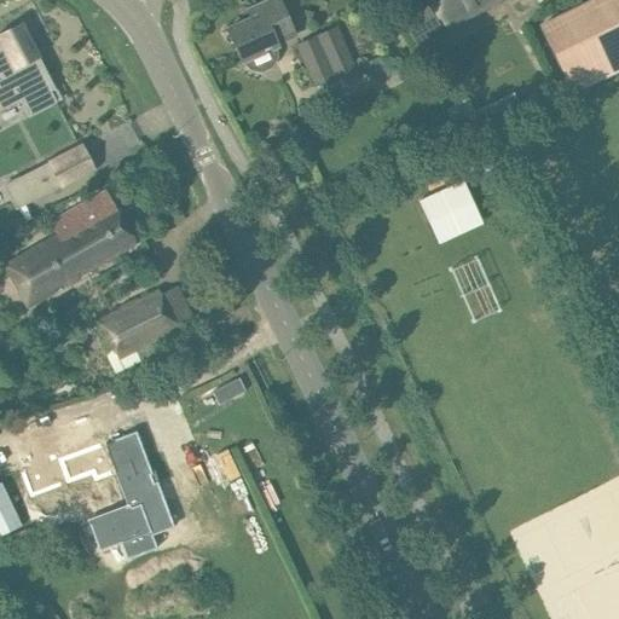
[(248,21),(227,30),(241,62),(243,61),(244,63),(244,64),(246,65),(247,65),(248,67),(249,68),(250,69),(252,69),(253,70),(254,70),(255,70),(258,71),(259,71),(260,71),(261,70),(262,70),(265,70),(266,69),(267,69),(268,68),(270,67),(271,67),(271,65),(272,64),(273,63),(273,62),(275,61),(275,58),(276,57),(276,56),(276,55),(276,53),(276,51),(275,50),(275,48),(275,47),(276,46),(276,44),(293,36),(276,0),(265,0),(244,10),(248,21)]
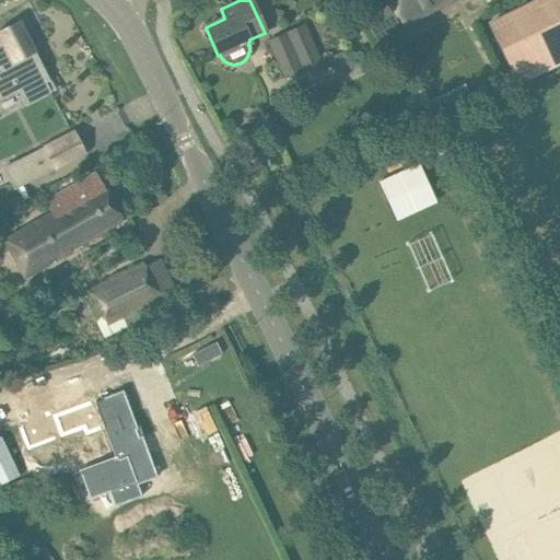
[(446,0),(388,0),(406,27),(408,26),(406,24),(446,0)]
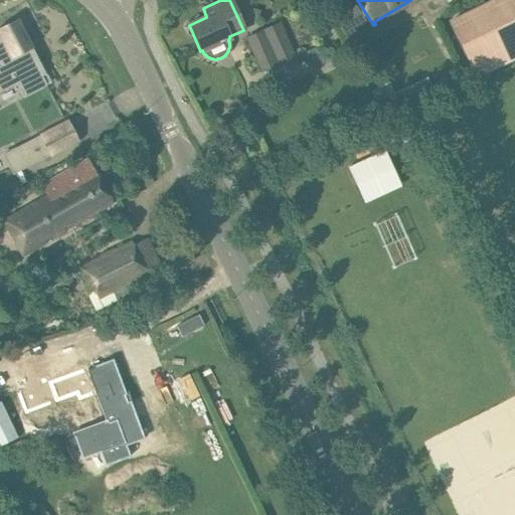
[(514,0),(492,0),(493,2),(449,23),(475,76),(514,56),(514,0)]
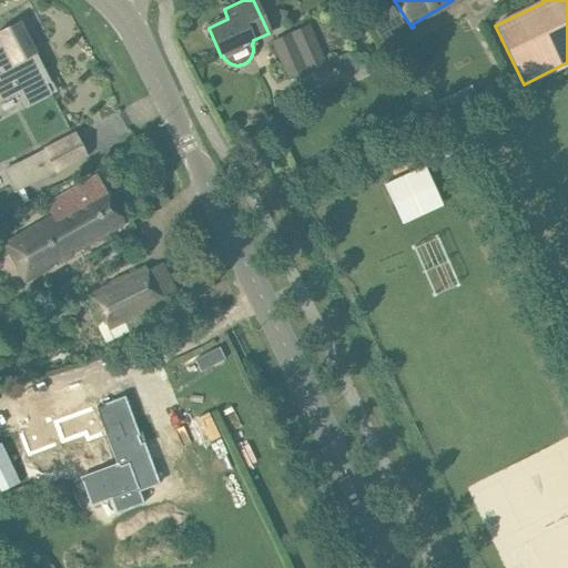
[(0,100),(18,92),(26,108),(51,94),(47,84),(49,83),(50,83),(51,83),(22,27),(0,38),(0,100)]
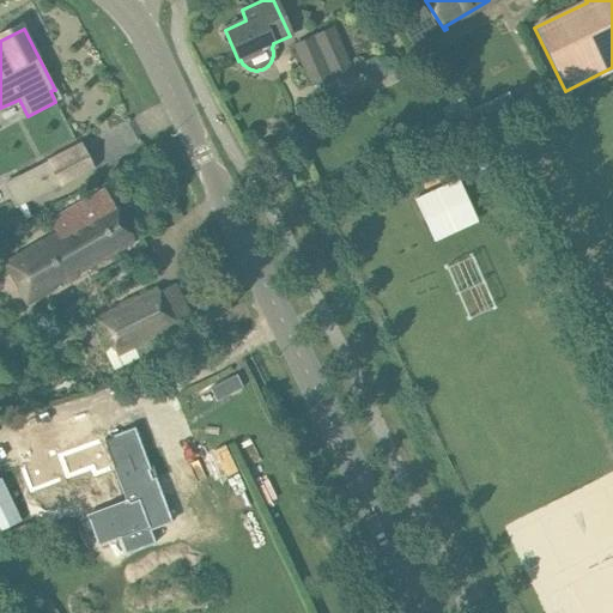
[(350,68),(332,29),(295,46),(311,85),(350,68)]
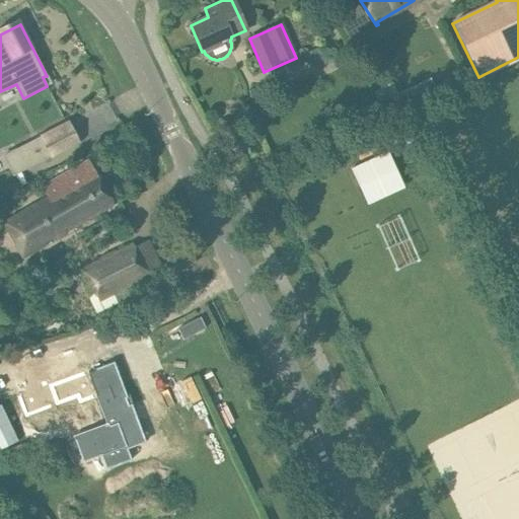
[(306,54),(305,54),(310,66),(323,60),(318,49),(306,54)]
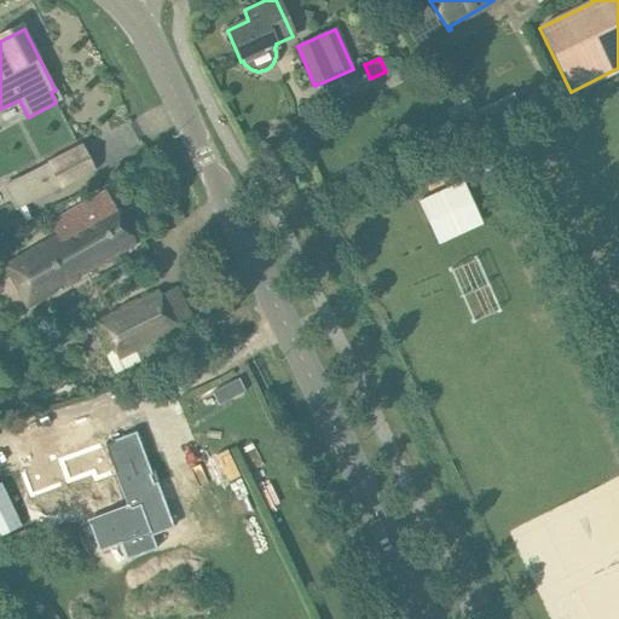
[(404,64),(391,71),(397,82),(410,75),(404,64)]
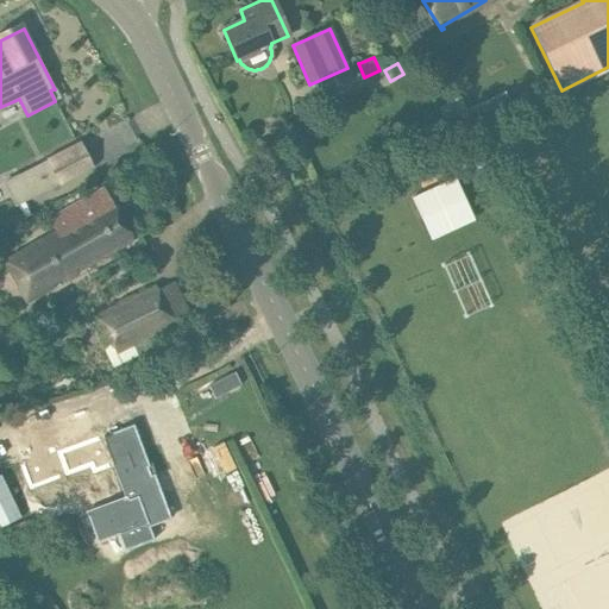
[(313,95),(292,106),(306,133),(319,126),(327,123),(313,95)]
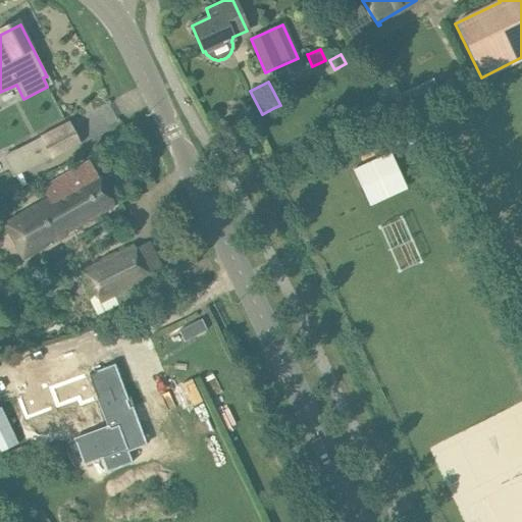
[(218,123),(216,129),(219,136),(225,138),(231,135),(232,128),(229,122),(223,120),(218,123)]
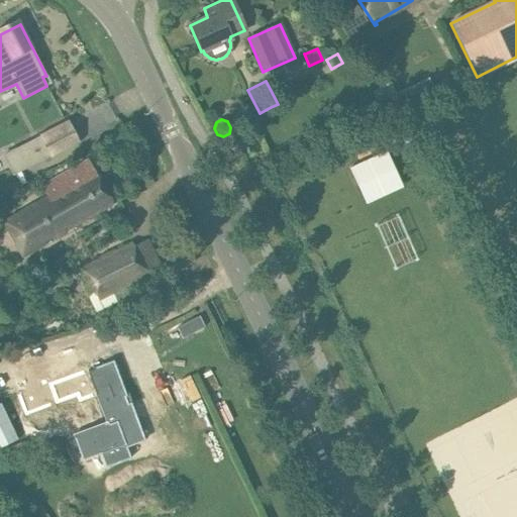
[(13,176),(76,142),(66,122),(2,156),(13,176)]
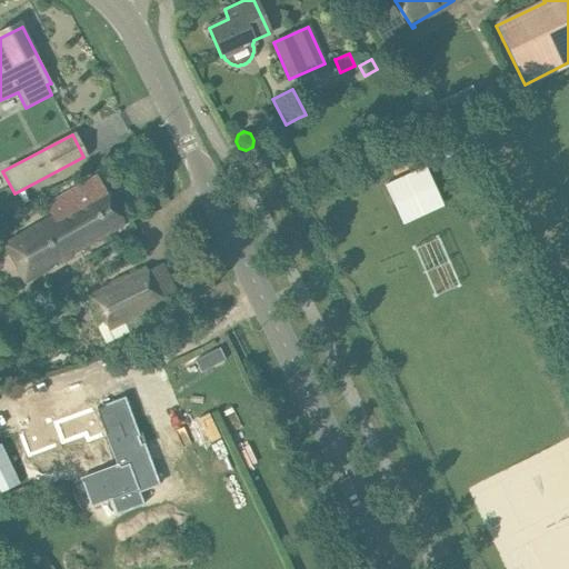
[(22,280),(29,276),(30,278),(48,268),(46,265),(59,257),(61,260),(106,236),(125,225),(99,179),(97,176),(90,179),(78,186),(45,205),(49,213),(45,217),(47,220),(2,245),(22,280)]
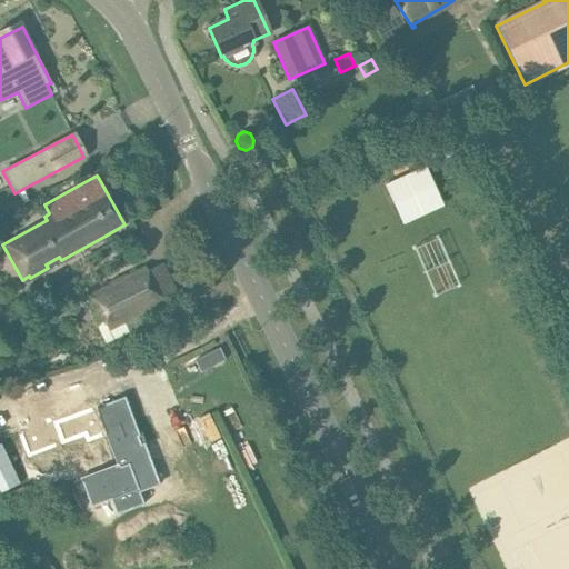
[(139,317),(179,297),(162,262),(90,299),(100,319),(95,322),(106,345),(143,327),(139,317)]
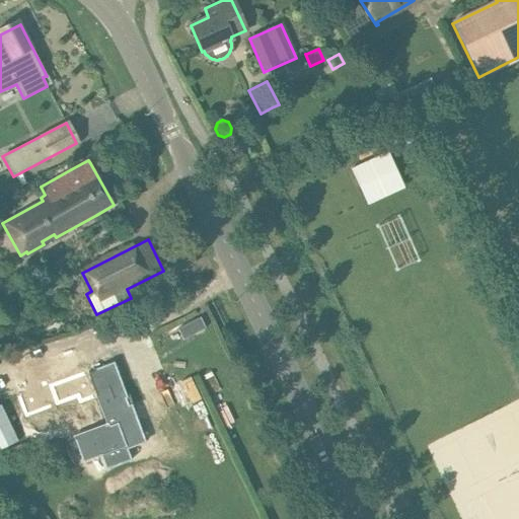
[(114,362),(50,385),(57,404),(77,396),(80,402),(95,396),(106,427),(74,439),(82,462),(100,455),(105,469),(131,459),(127,449),(145,442),(131,403),(128,404),(126,398),(127,397),(114,362)]
